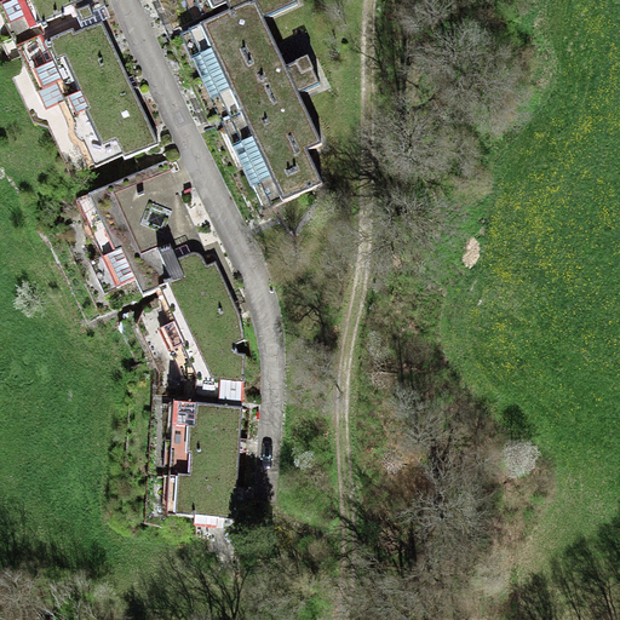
[(86,0),(16,0),(1,7),(16,39),(65,16),(63,11),(86,0)]
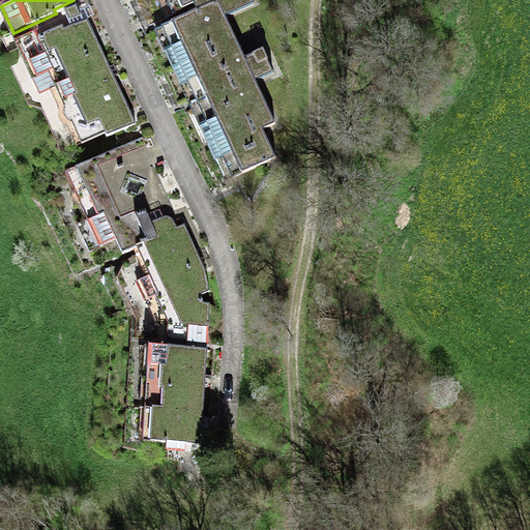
[(165,52),(172,69),(235,39),(225,17),(255,4),(252,0),(213,0),(195,8),(196,11),(162,27),(171,49),(165,52)]
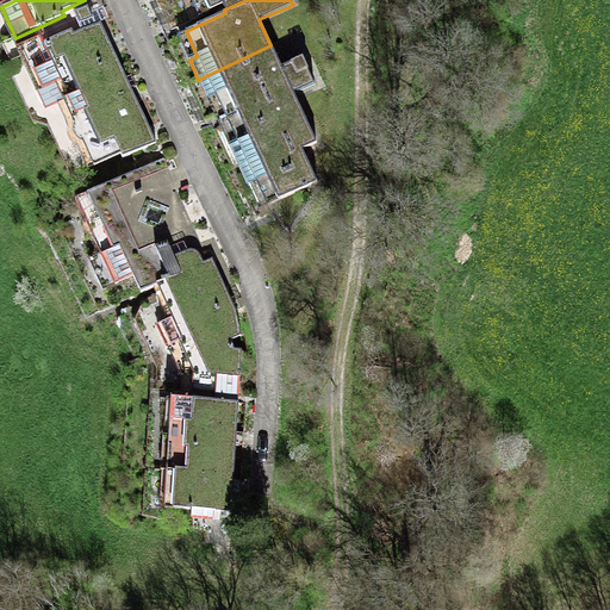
[(191,0),(199,17),(223,6),(224,10),(246,0),(191,0)]
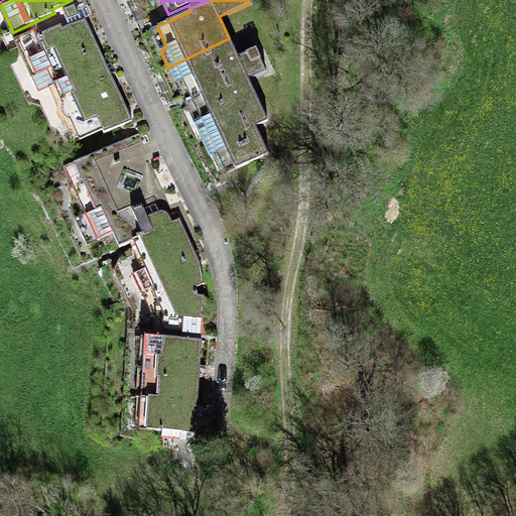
[(20,45),(33,74),(97,44),(85,19),(61,29),(60,26),(20,45)]
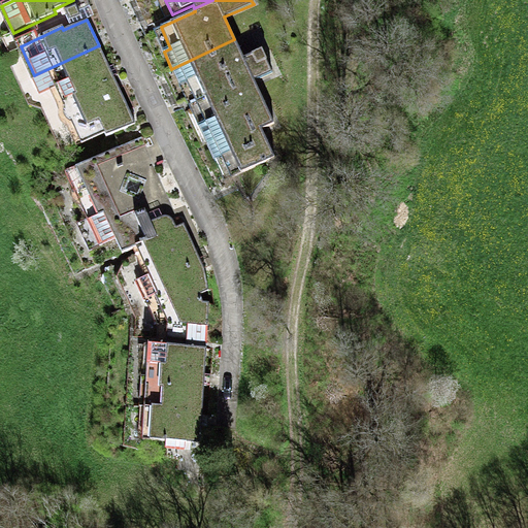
[(243,58),(234,39),(171,69),(179,85),(186,81),(193,96),(267,61),(262,50),(243,58)]
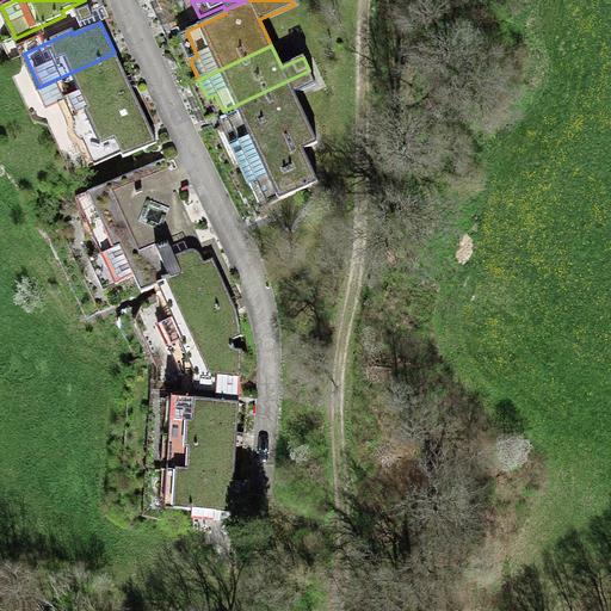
[(137,102),(115,53),(39,87),(36,90),(44,109),(63,99),(78,130),(137,102)]
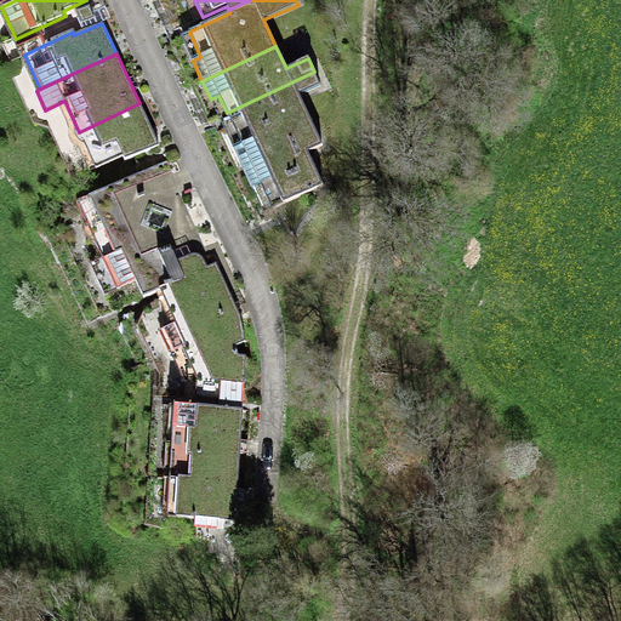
[(314,72),(227,113),(241,144),(233,148),(252,188),(260,184),(272,209),(323,184),(307,152),(322,146),(298,96),(320,85),(314,72)]
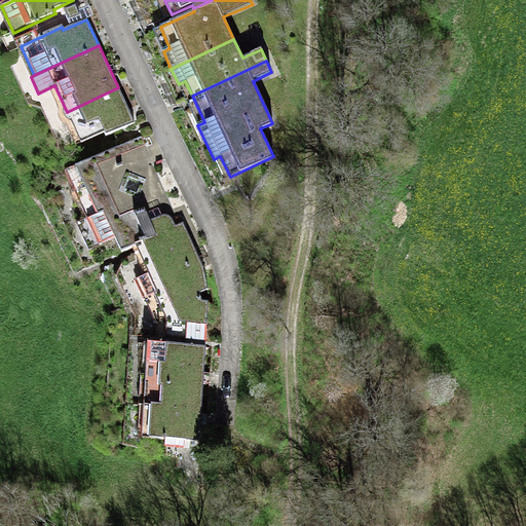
[(135,122),(118,87),(67,112),(81,143),(104,133),(106,136),(135,122)]
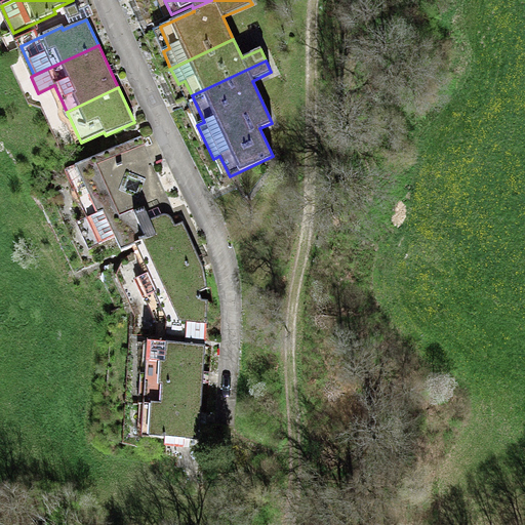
[(137,244),(150,271),(196,250),(183,221),(180,223),(140,136),(69,169),(90,215),(76,223),(89,249),(115,237),(121,252),(137,244)]
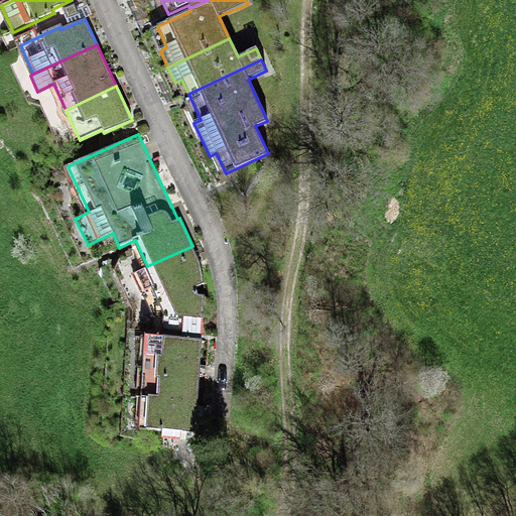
[(200,262),(192,246),(147,266),(133,273),(142,293),(144,292),(156,318),(155,332),(201,335),(205,295),(199,295),(195,287),(204,283),(200,262)]
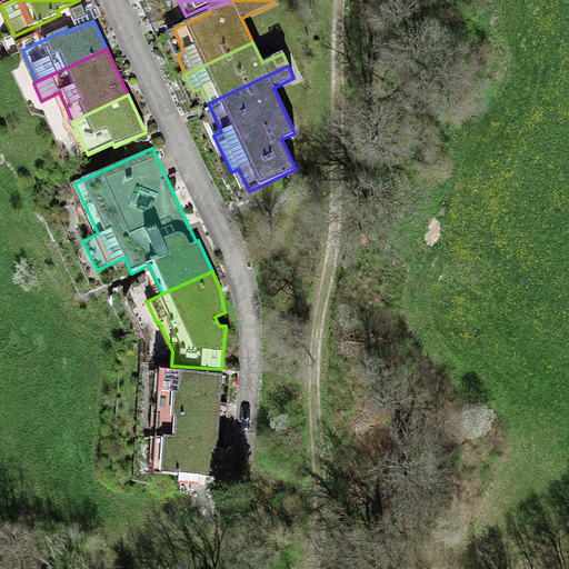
[(163,371),(161,405),(220,408),(222,375),(163,371)]
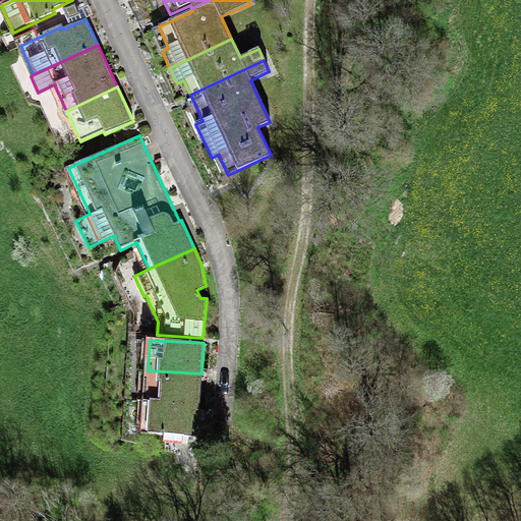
[(142,403),(146,403),(199,406),(201,373),(148,370),(145,369),(142,403)]
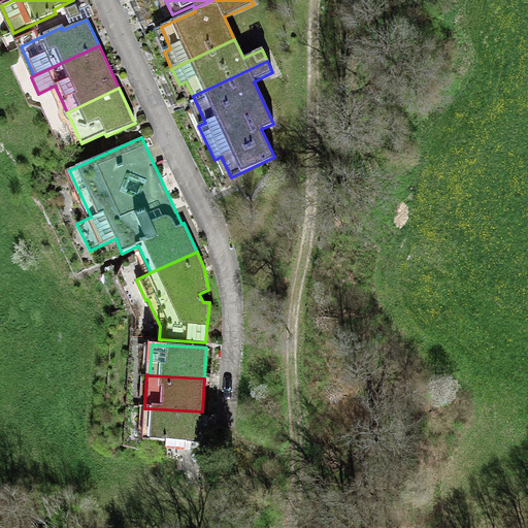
[(200,442),(202,411),(147,408),(145,439),(166,440),(166,448),(186,449),(186,441),(200,442)]
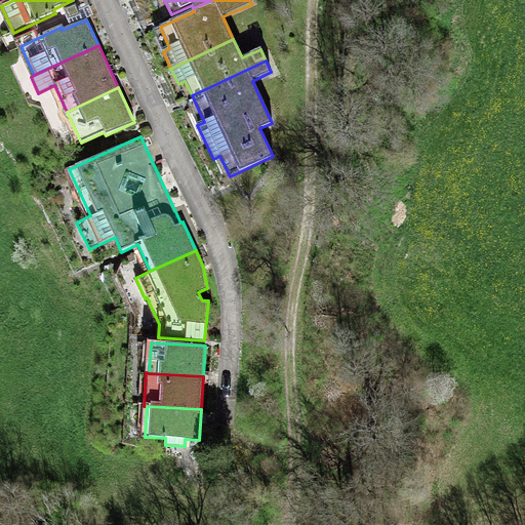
All buildings are outlined.
